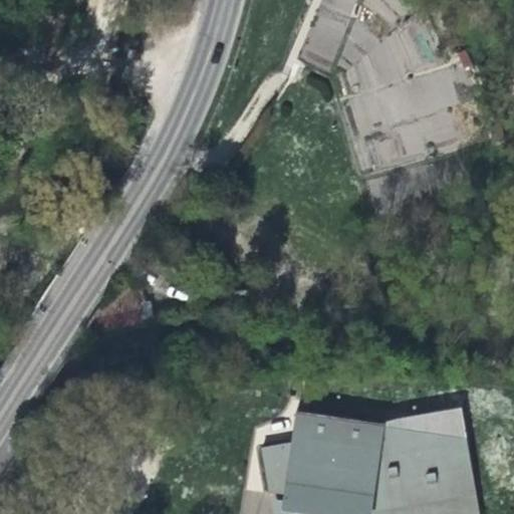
[(429,142),(455,135),(449,111),(423,118),(429,142)]
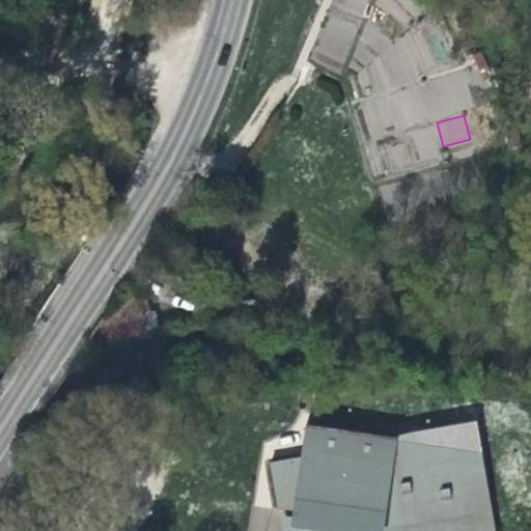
[(115,301),(85,346),(141,337),(149,335),(143,310),(148,309),(144,292),(115,301)]
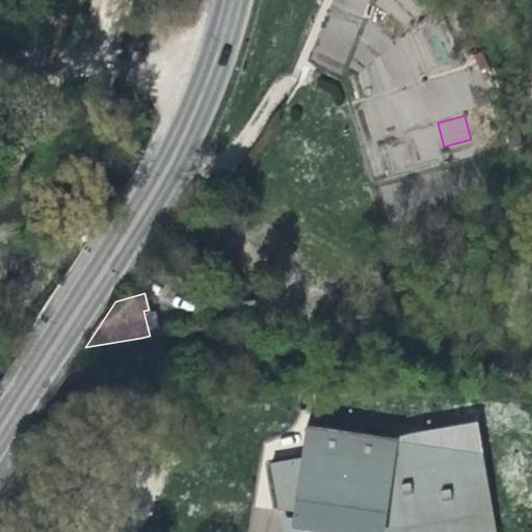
[(496,531),(484,467),(469,463),(471,450),(397,439),(306,425),(300,458),(269,463),(277,507),(293,509),(304,511),(303,519),(301,531),(496,531)]
